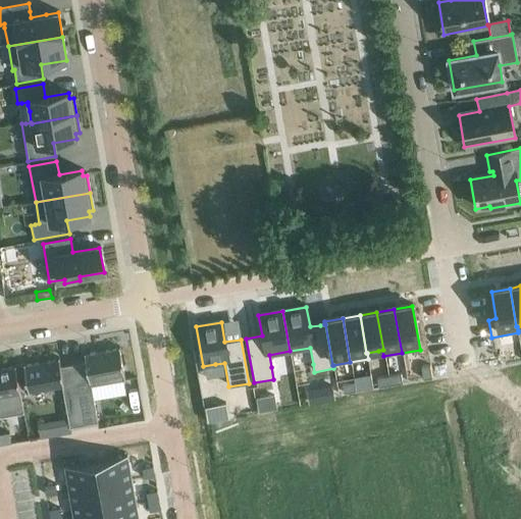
[(77,364),(72,365),(83,426),(97,423),(91,386),(123,381),(123,382),(124,382),(118,349),(117,349),(118,350),(88,355),(85,356),(85,355),(84,355),(85,363),(83,363),(77,364)]
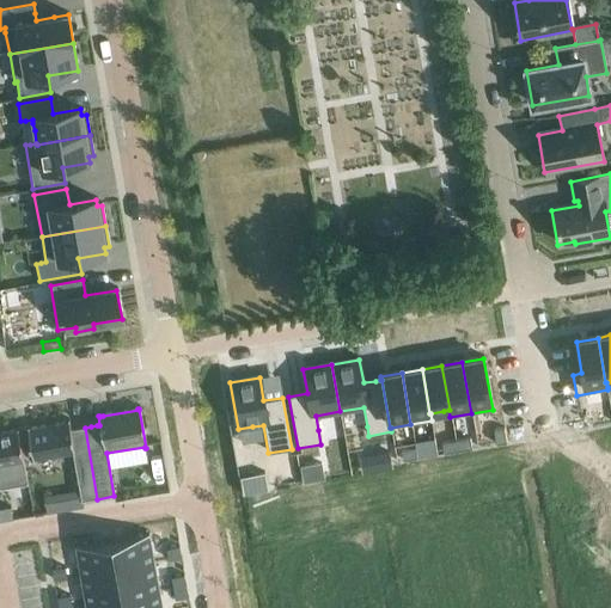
[(28,428),(26,428),(32,462),(34,461),(34,460),(72,453),(79,492),(80,502),(81,502),(97,499),(93,479),(86,434),(85,428),(69,430),(68,421),(67,421),(67,423),(31,429),(28,429),(28,428)]
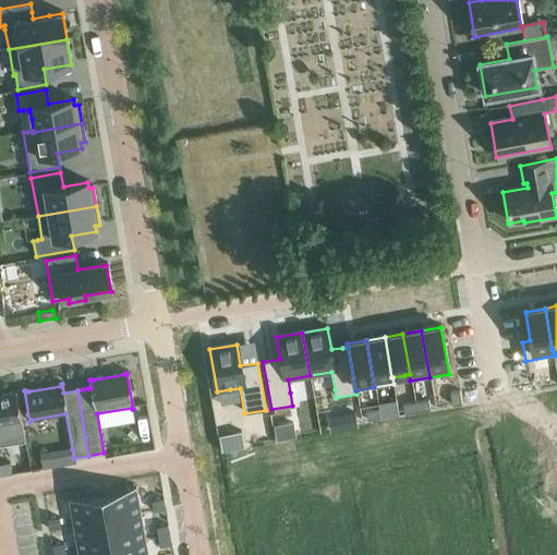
[(15,394),(0,396),(0,447),(25,443),(15,393),(15,394)]
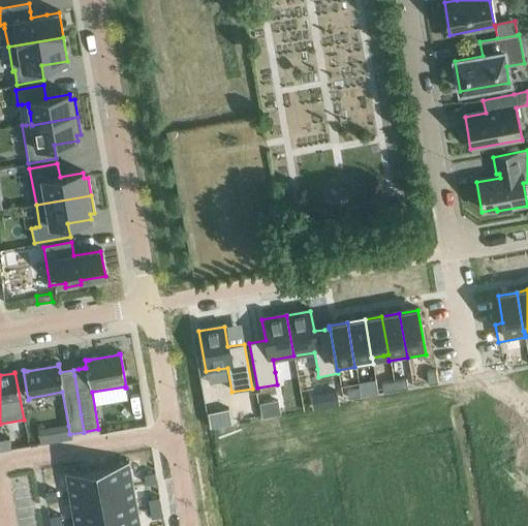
[(437,383),(435,372),(426,373),(428,385),(437,383)]
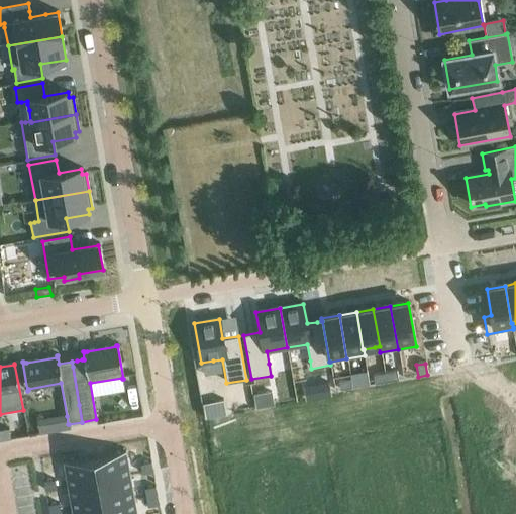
[(398,380),(396,372),(385,374),(386,383),(398,380)]
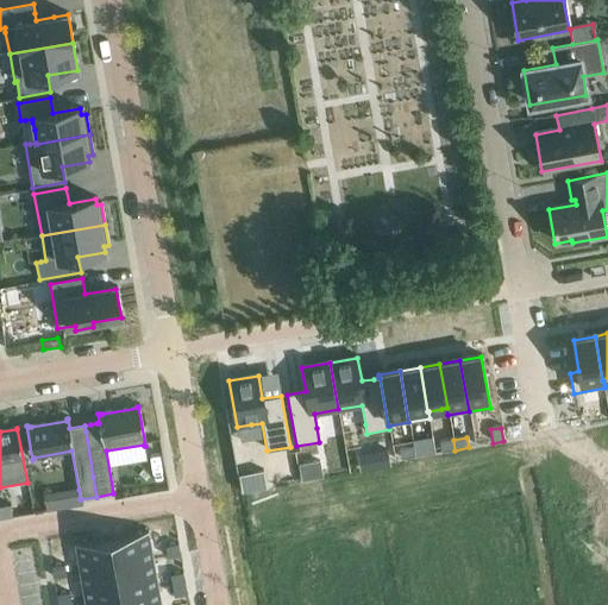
[(439,442),(440,453),(455,451),(453,440),(439,442)]
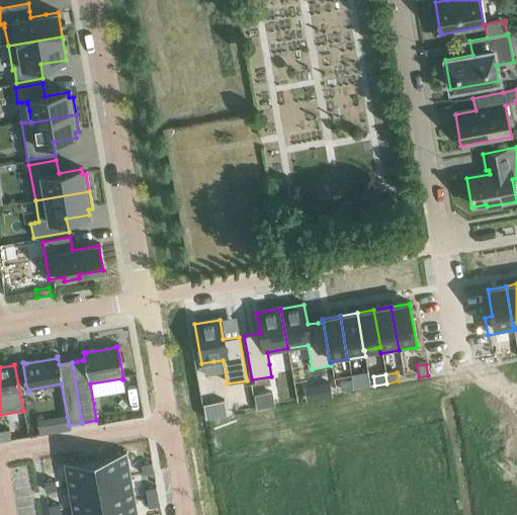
[(351,380),(339,382),(340,392),(352,390),(351,380)]
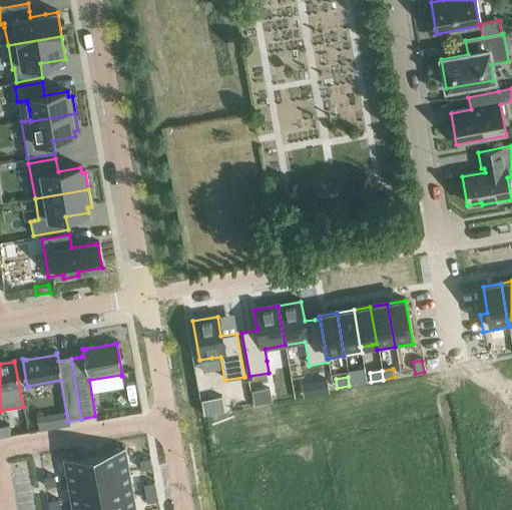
[(326,385),(303,389),(304,397),(327,393),(326,385)]
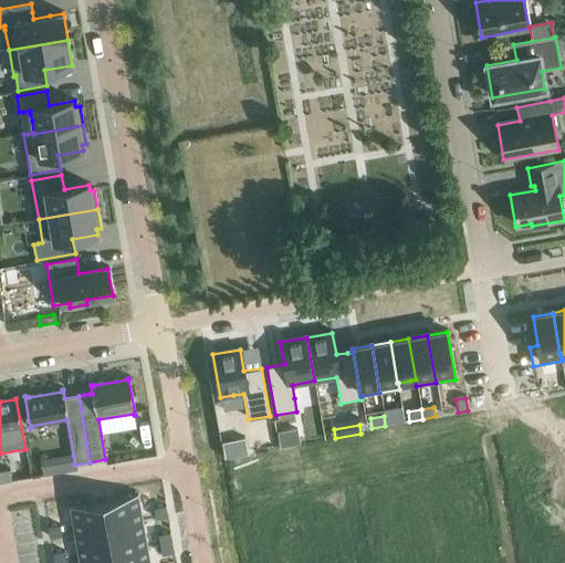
[(281,447),(297,444),(295,430),(279,434),(281,447)]
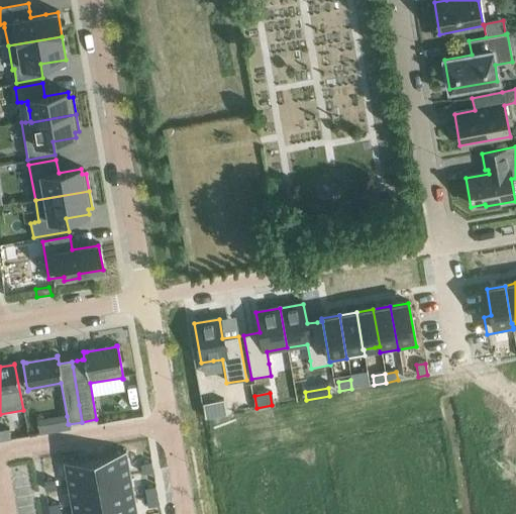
[(223,400),(202,404),(205,419),(225,415),(223,400)]
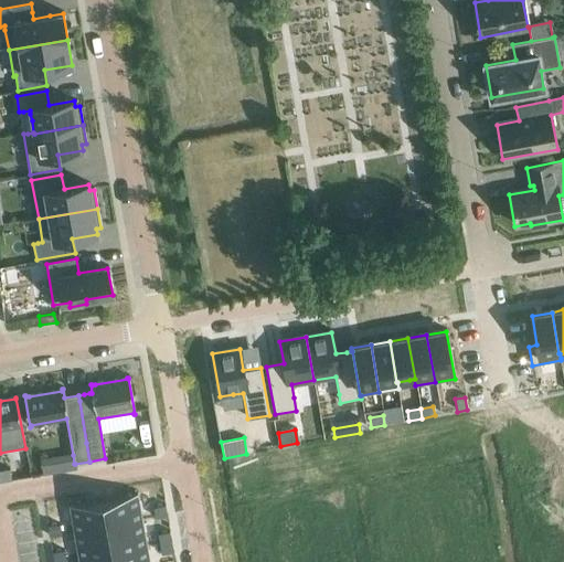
[(73,455),(57,458),(60,472),(60,473),(76,469),(76,468),(75,464),(74,464),(73,455)]
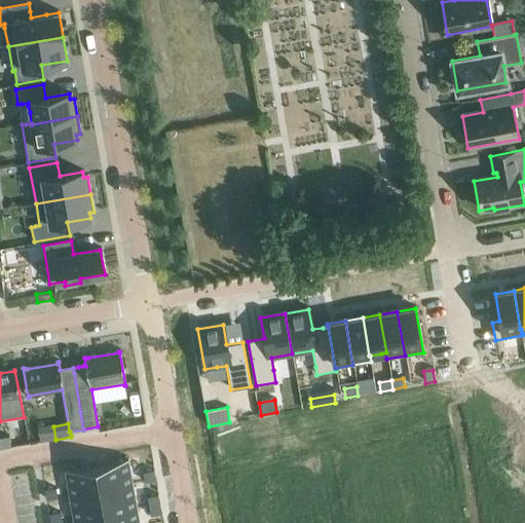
[(8,438),(0,439),(0,449),(10,448),(8,438)]
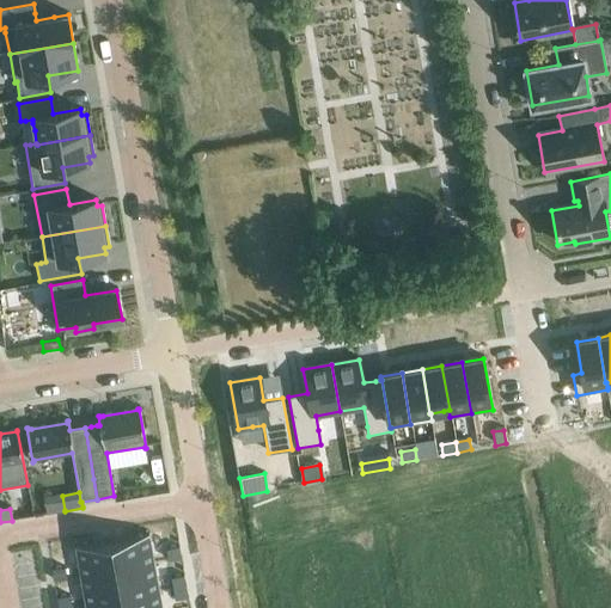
[(153,564),(148,534),(111,540),(116,570),(153,564)]
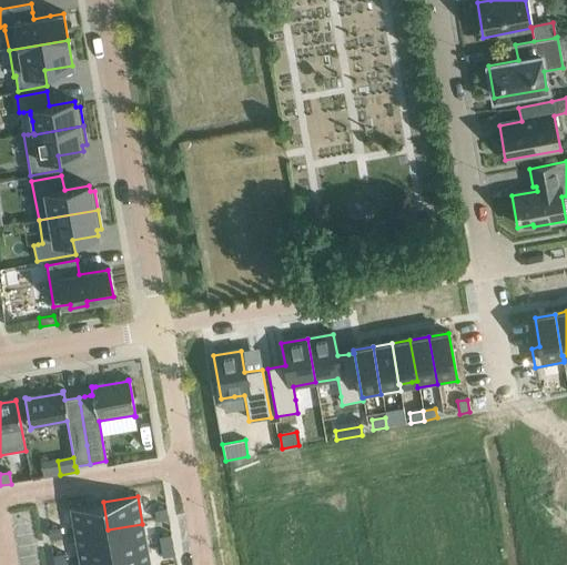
[(108,530),(103,502),(70,507),(74,535),(108,530)]
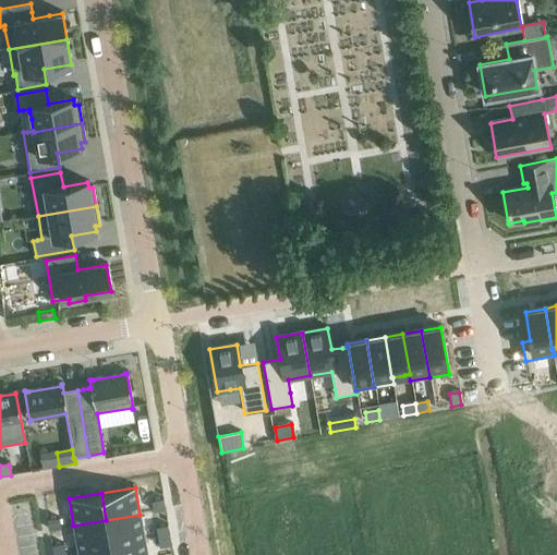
[(162,499),(152,502),(154,513),(164,510),(162,499)]
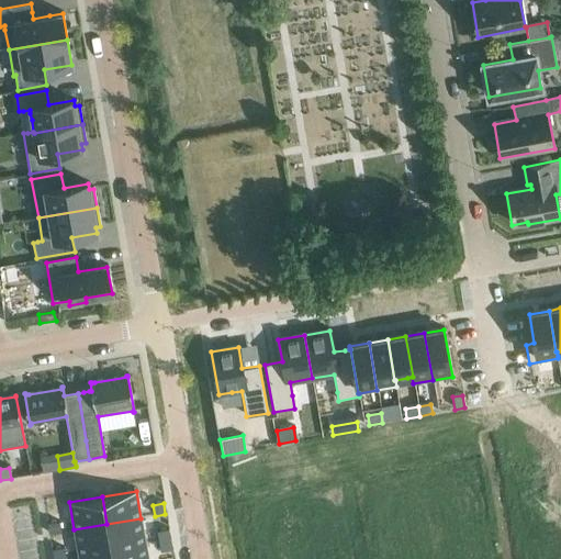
[(145,544),(141,518),(107,524),(112,550),(145,544)]
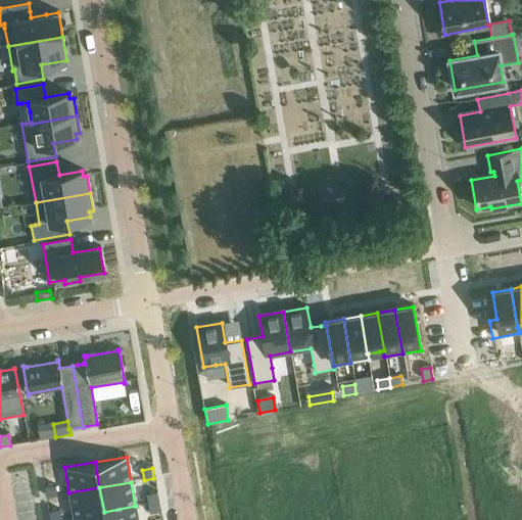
[(54,485),(44,487),(46,498),(55,495),(54,485)]
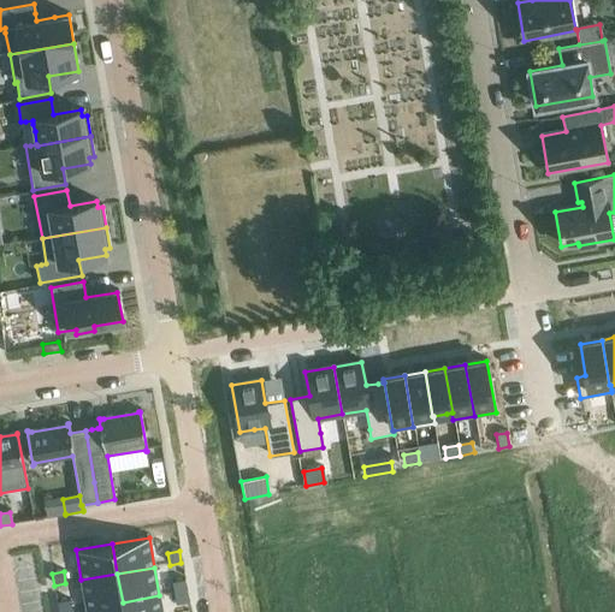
[(123,602),(117,574),(81,580),(86,608),(123,602)]
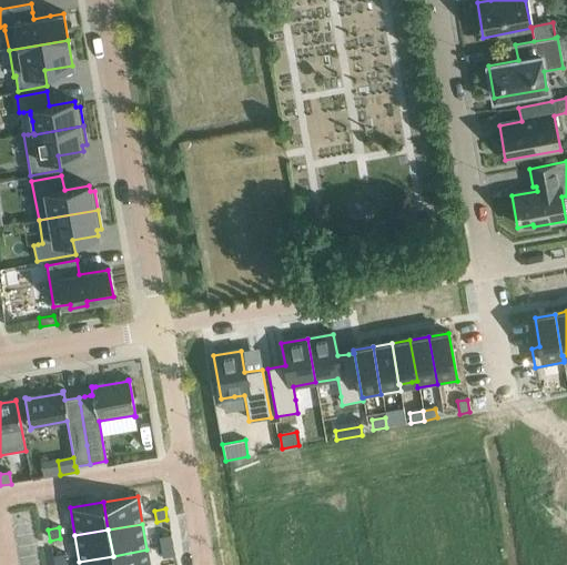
[(159,537),(161,547),(172,545),(170,535),(159,537)]
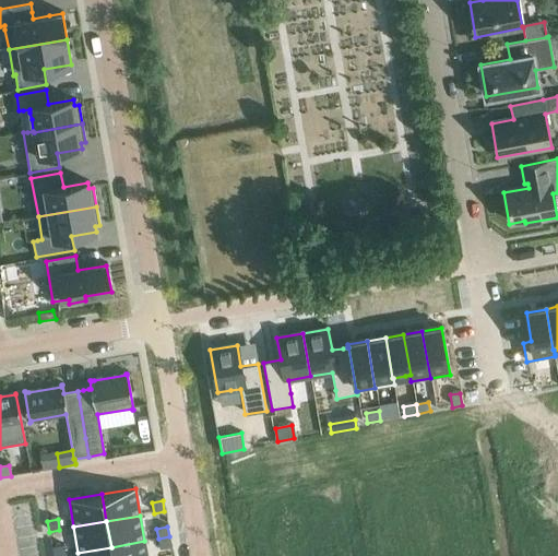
[(169,536),(158,539),(159,549),(170,547),(169,536)]
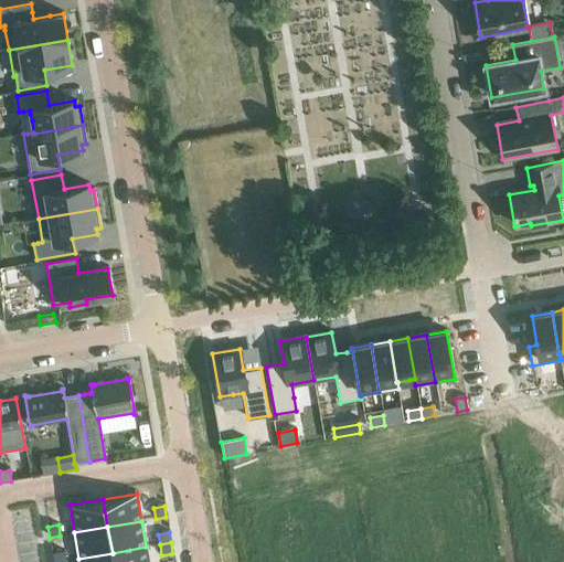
[(148,561),(146,547),(113,553),(114,561),(148,561)]
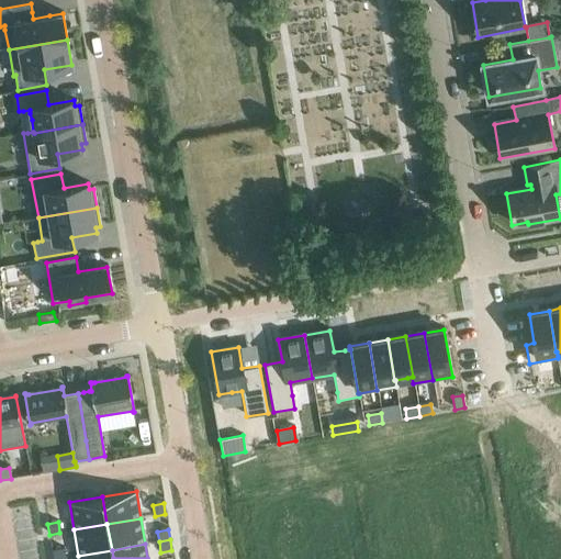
[(63,548),(52,550),(54,558),(64,558),(63,548)]
